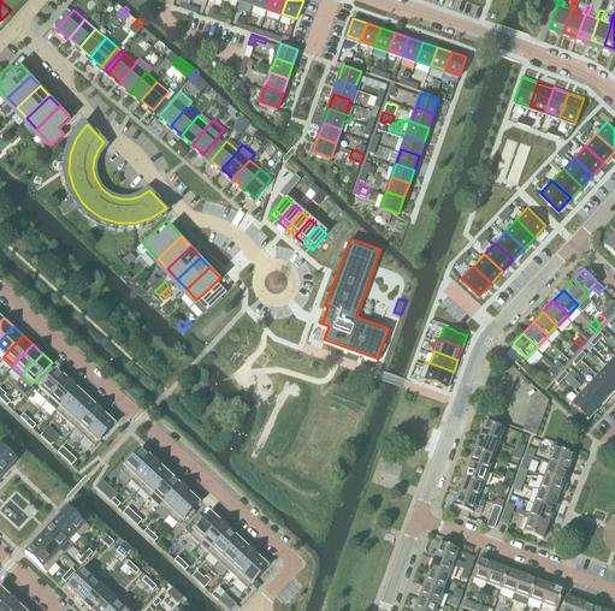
[(555,362),(560,368),(565,362),(560,357),(555,362)]
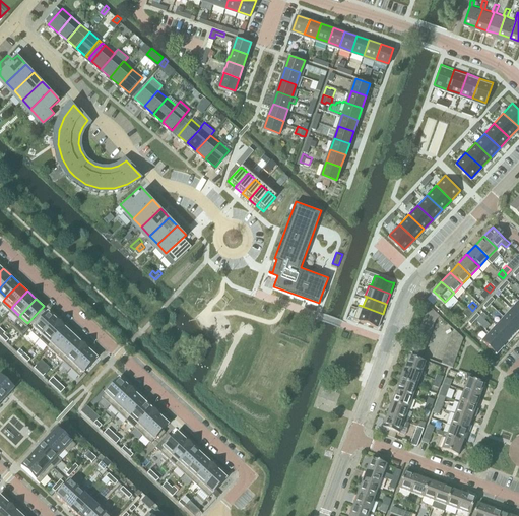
[(425,314),(437,318),(441,313),(430,303),(425,314)]
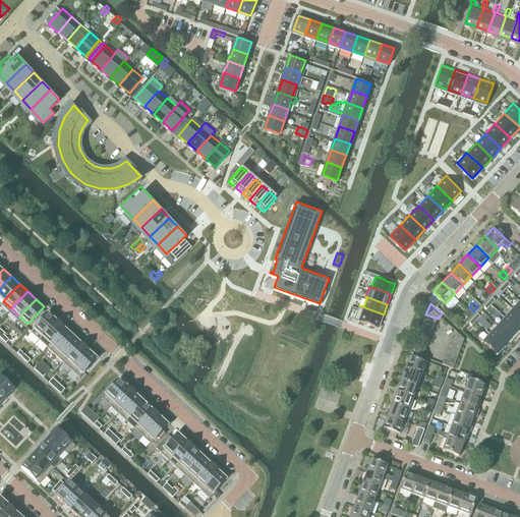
[(359,305),(355,317),(380,326),(384,314),(359,305)]
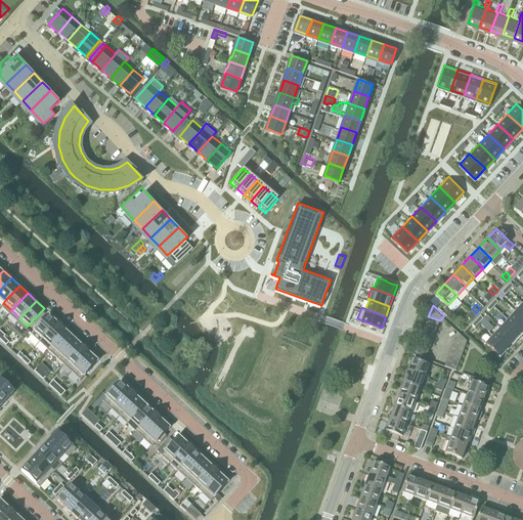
[(472,317),(476,313),(472,308),(468,313),(472,317)]
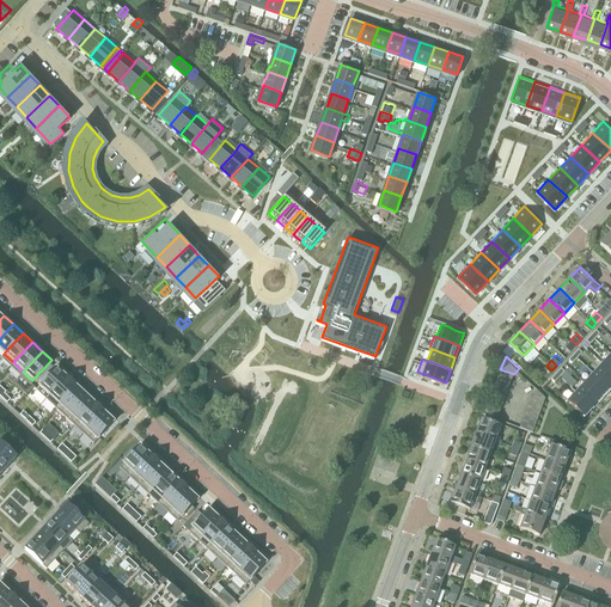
[(610,367),(604,360),(594,369),(610,384),(610,367)]
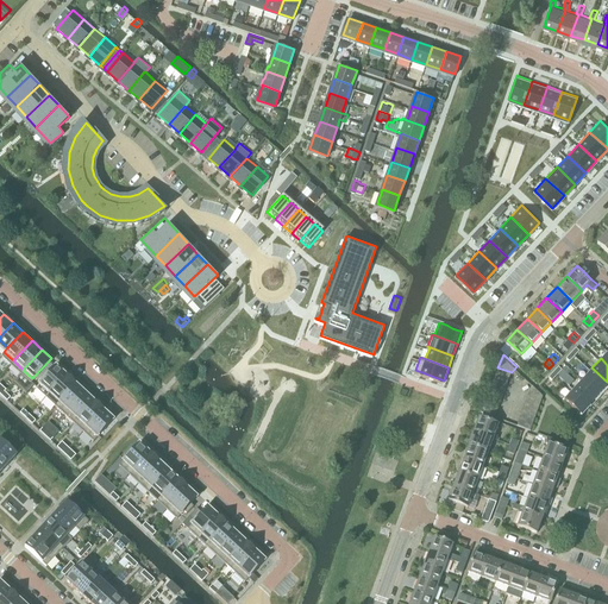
[(38,384),(48,392),(67,372),(57,364),(38,384)]
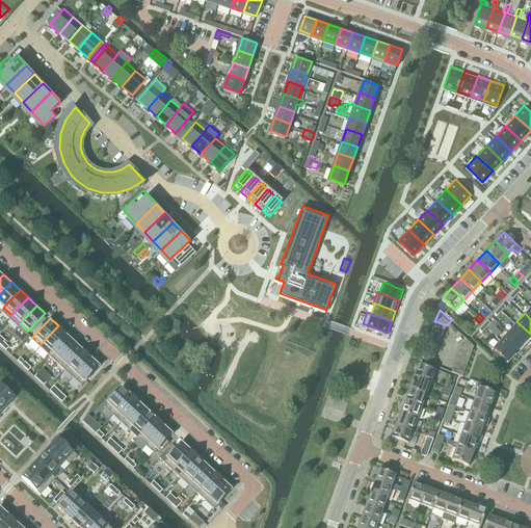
[(445,332),(447,325),(434,321),(432,327),(445,332)]
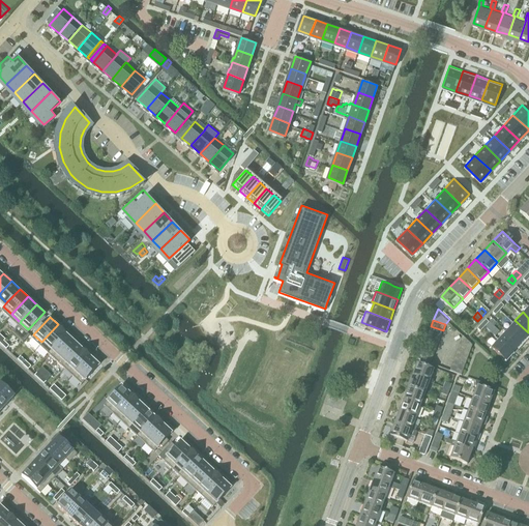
[(515,320),(507,328),(522,342),(528,334),(528,332),(515,320)]
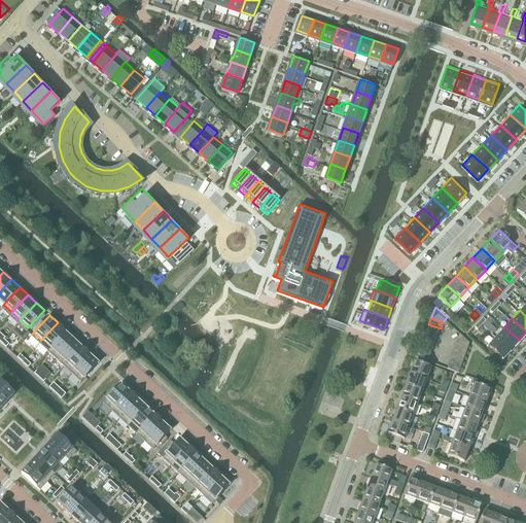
[(49,348),(66,329),(58,322),(41,340),(49,348)]
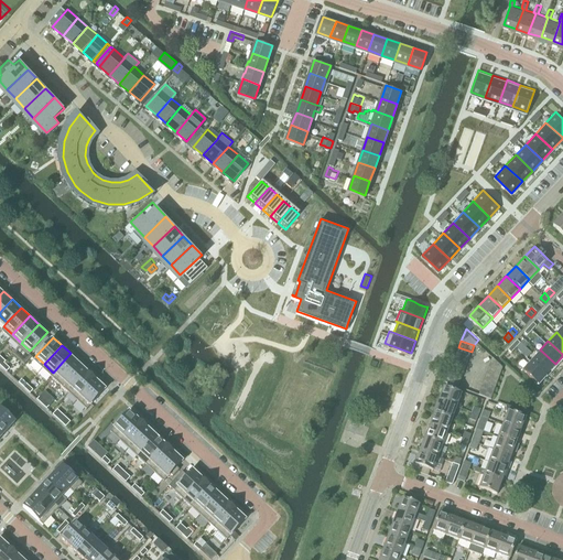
[(469,357),(472,352),(458,347),(456,353),(469,357)]
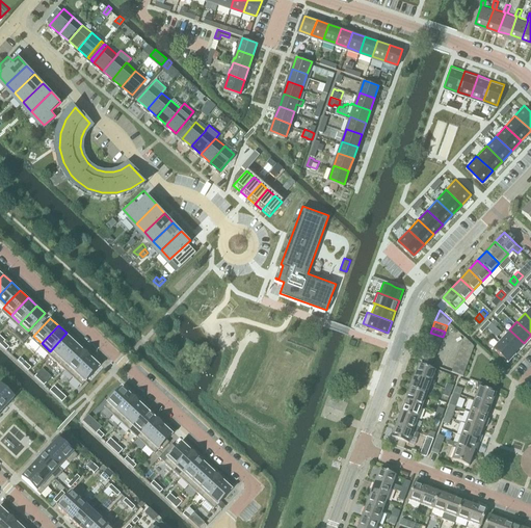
[(509,330),(502,338),(516,351),(524,343),(509,330)]
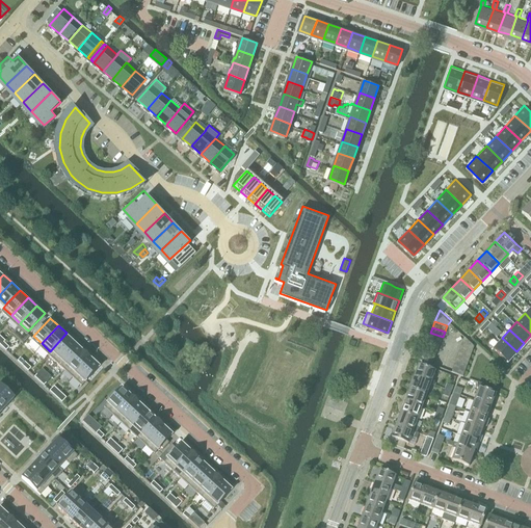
[(58,359),(74,341),(67,333),(50,351),(58,359)]
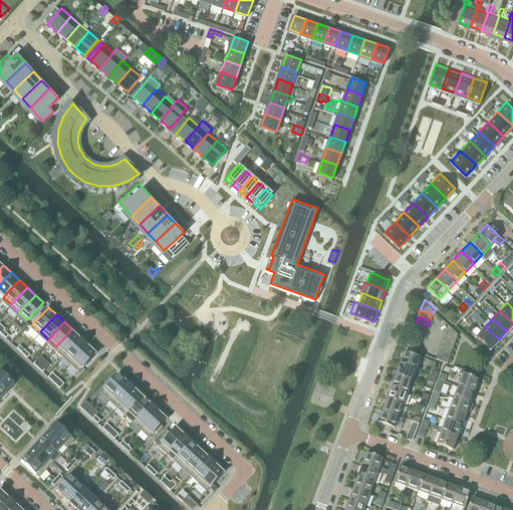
[(446,332),(458,336),(460,331),(450,322),(446,332)]
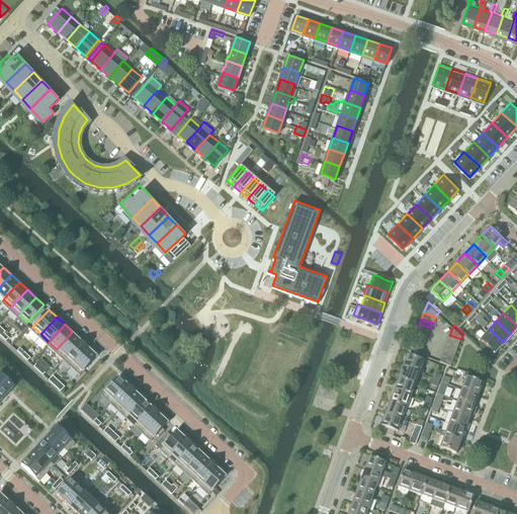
[(415,336),(427,340),(429,333),(417,329),(415,336)]
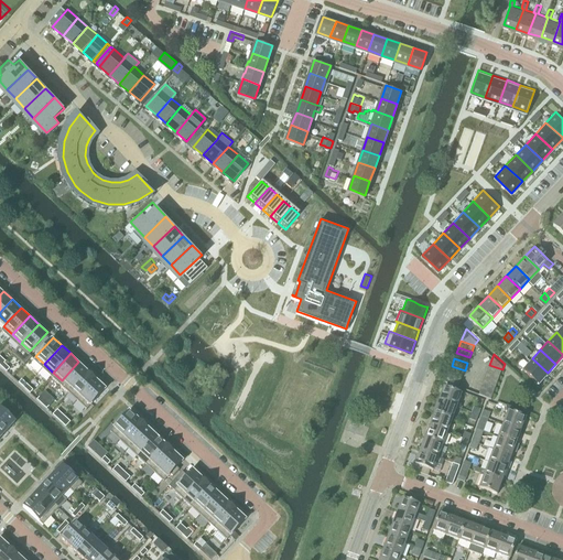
[(532,358),(523,367),(539,383),(548,373),(532,358)]
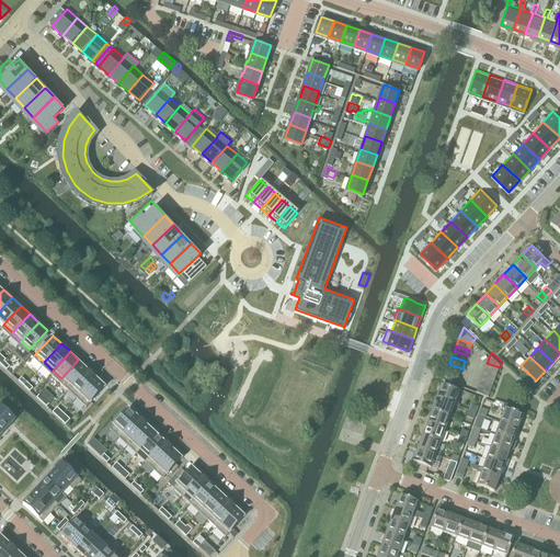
[(87,367),(78,360),(61,378),(69,386),(87,367)]
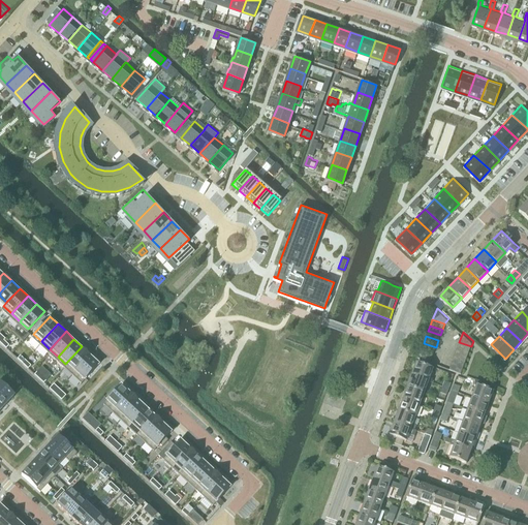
[(468,352),(471,346),(459,342),(457,348),(468,352)]
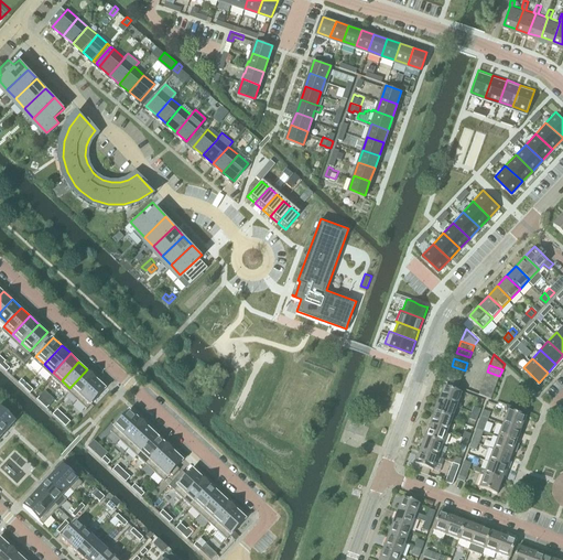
[(462,377),(465,370),(452,366),(450,373),(462,377)]
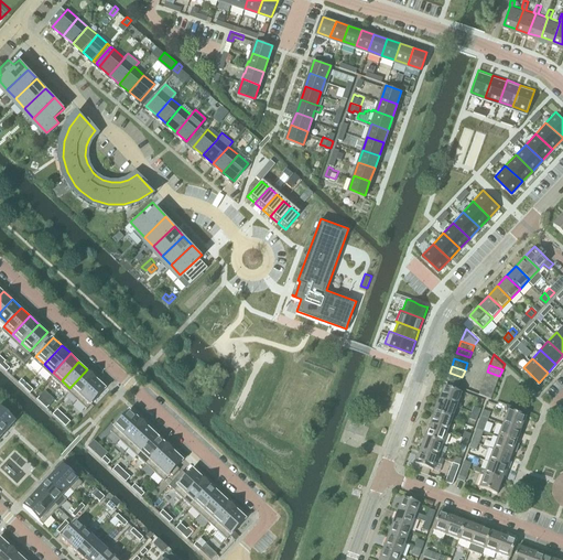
[(87,369),(69,388),(79,397),(97,378),(87,369)]
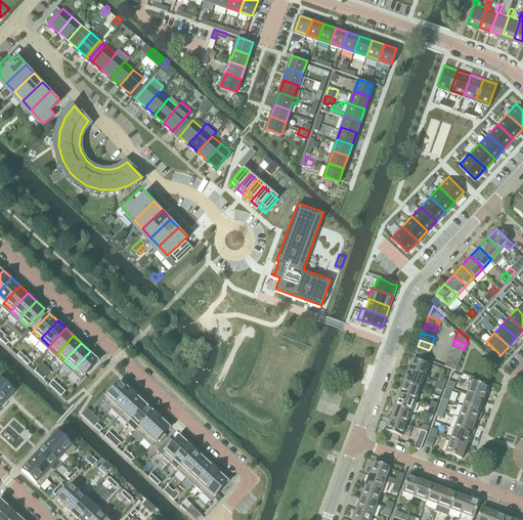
[(462,355),(464,349),(452,345),(450,351),(462,355)]
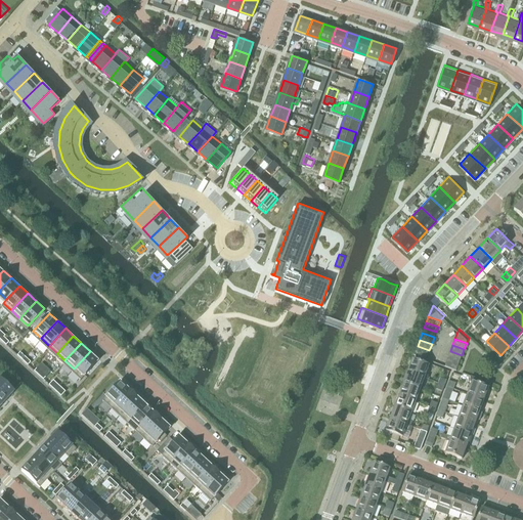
[(427,356),(429,350),(418,346),(415,352),(427,356)]
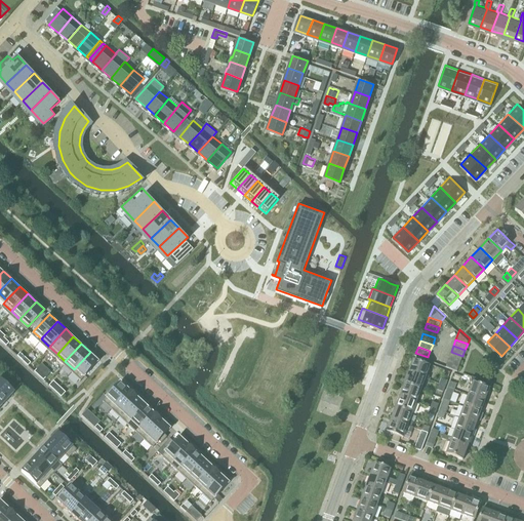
[(98,359),(90,352),(74,369),(82,376),(98,359)]
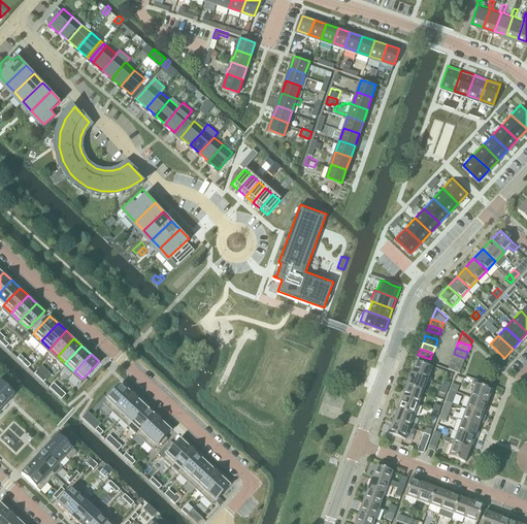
[(463,364),(465,358),(454,354),(452,360),(463,364)]
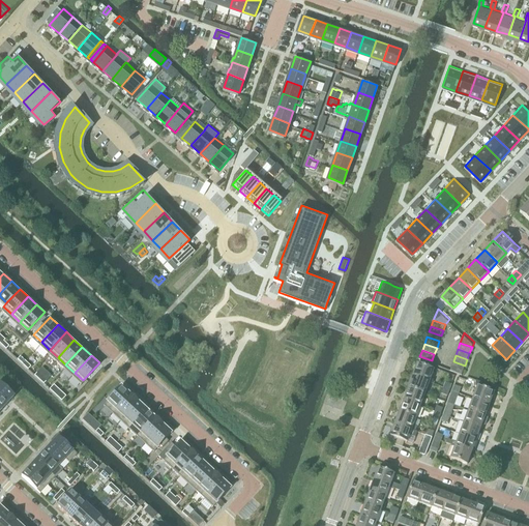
[(413,373),(430,379),(435,367),(418,360),(413,373)]
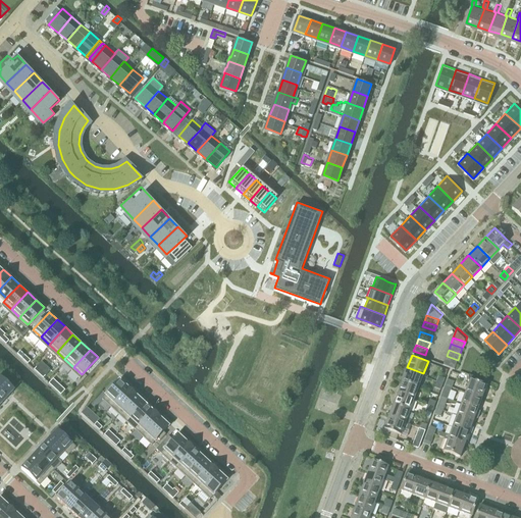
[(456,366),(458,360),(447,356),(444,362),(456,366)]
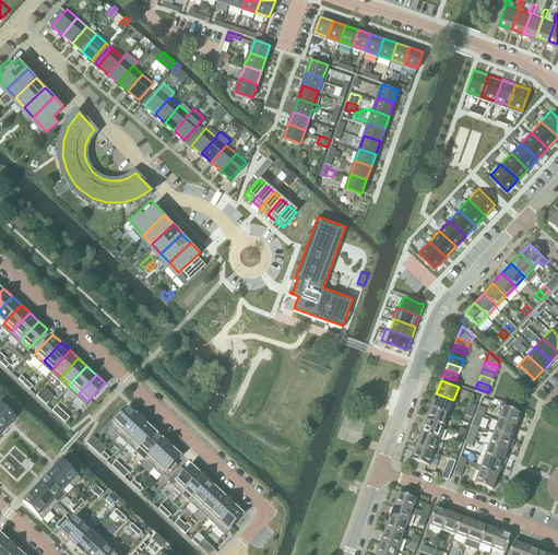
[(449,412),(453,400),(436,393),(431,405),(449,412)]
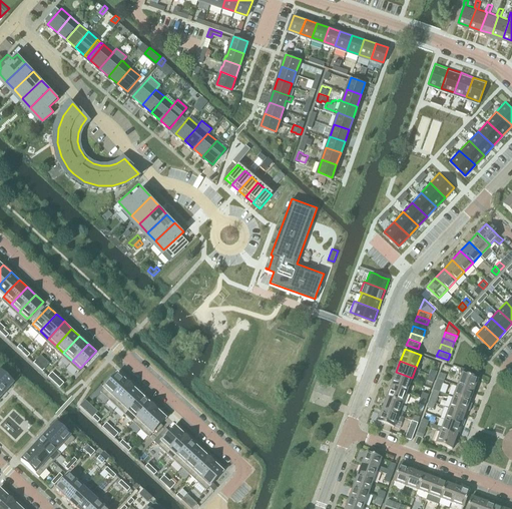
[(458,383),(474,389),(479,377),(473,374),(475,370),(462,365),(461,366),(461,370),(463,371),(458,383)]
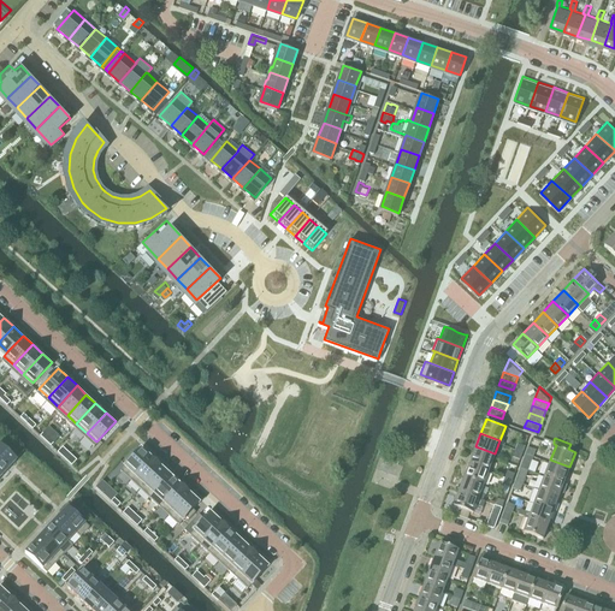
[(1,440),(0,440),(0,455),(10,464),(18,456),(1,440)]
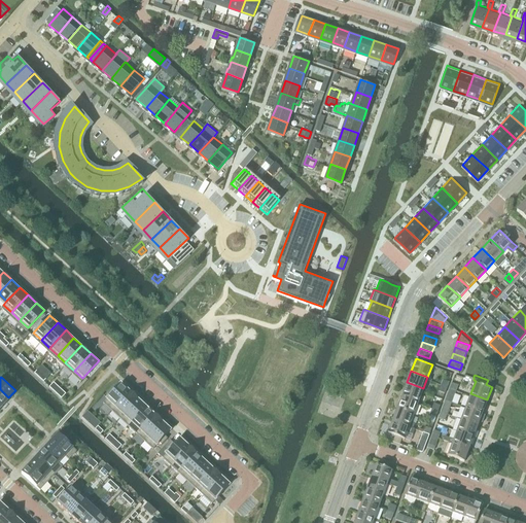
[(55,379),(50,383),(57,389),(61,384),(55,379)]
